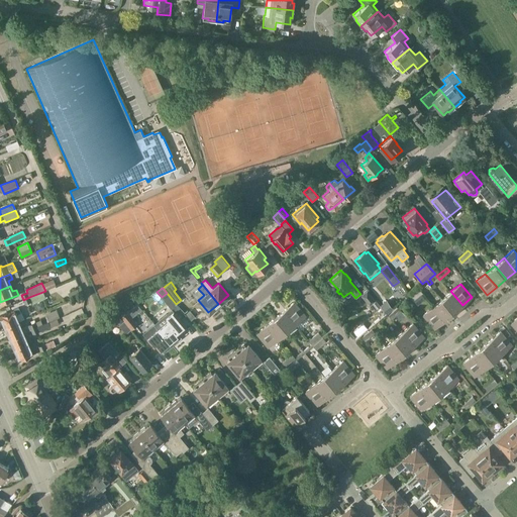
[(413,302),(423,293),(419,290),(410,298),(413,302)]
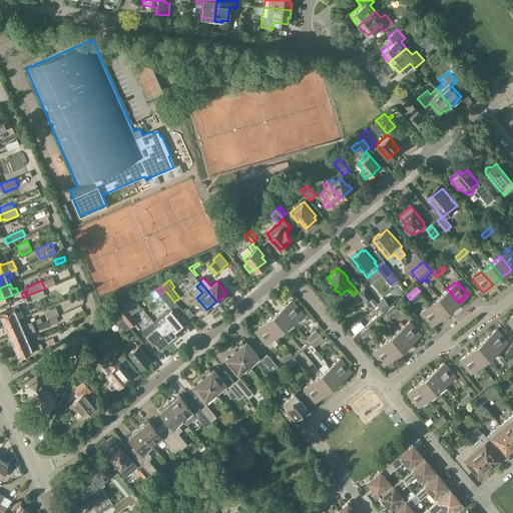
[(365,289),(359,294),(376,315),(382,310),(365,289)]
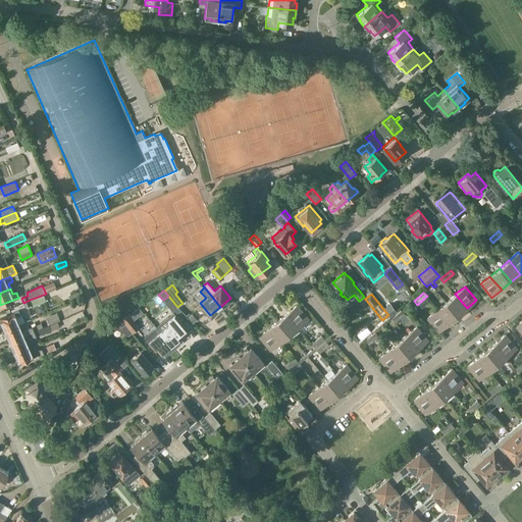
[(467,308),(455,294),(446,302),(457,316),(467,308)]
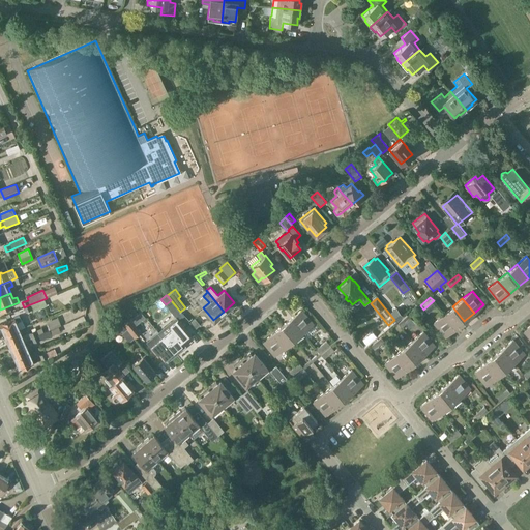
[(180,312),(176,306),(170,311),(175,317),(180,313),(180,312)]
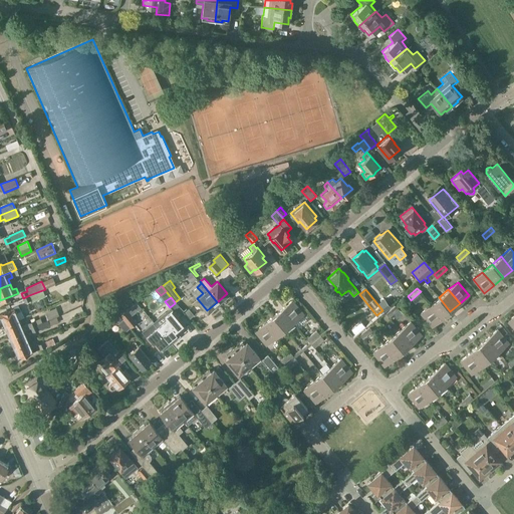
[(439,297),(430,305),(441,318),(450,311),(439,297)]
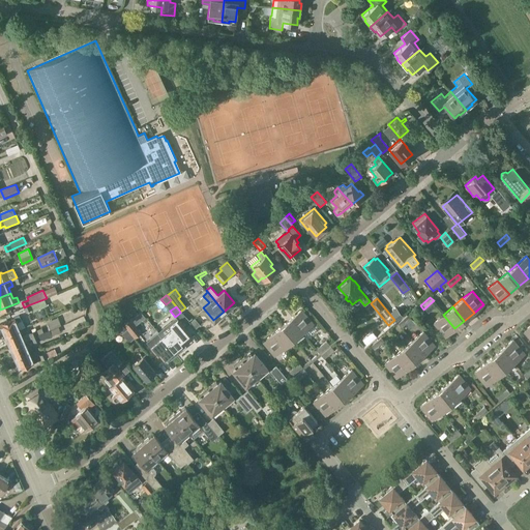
[(291,317),(303,331),(313,323),(301,308),(291,317)]
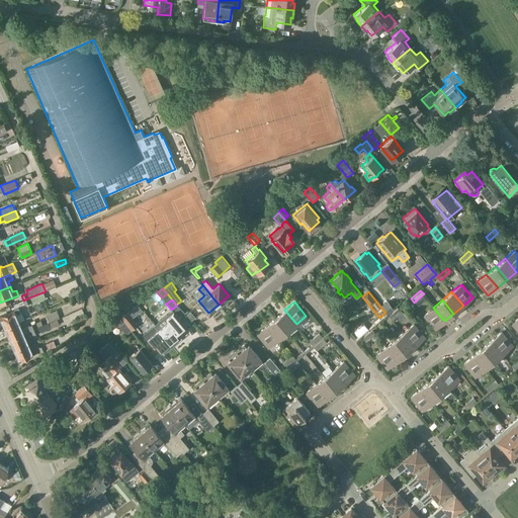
[(389,314),(394,309),(389,304),(383,308),(389,314)]
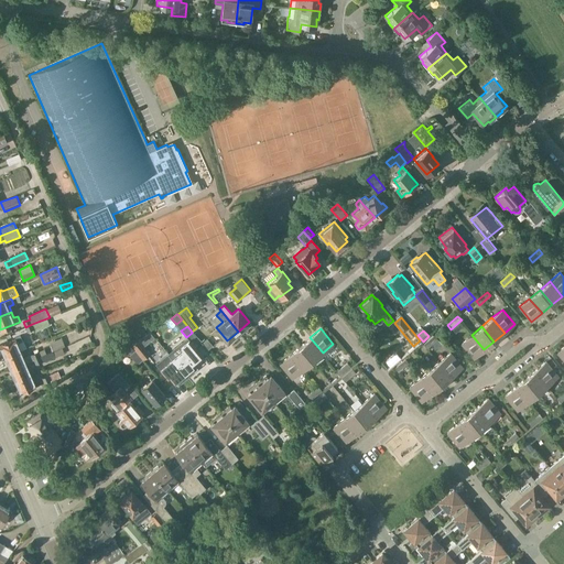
[(0,344),(6,357),(21,350),(26,348),(23,340),(22,342),(20,335),(0,344)]
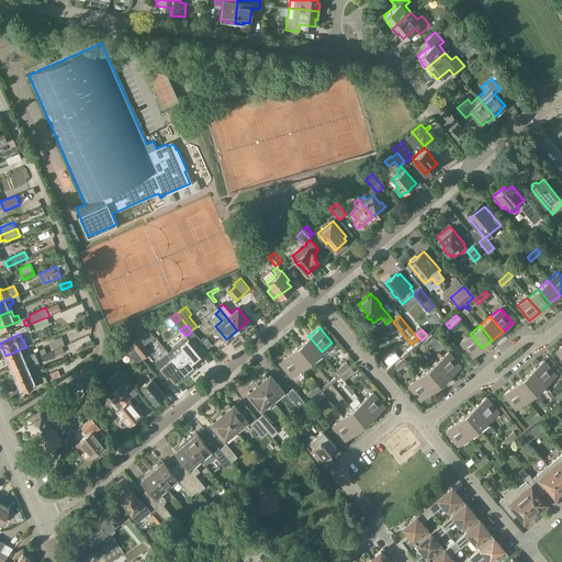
[(423,343),(426,347),(436,338),(433,334),(423,343)]
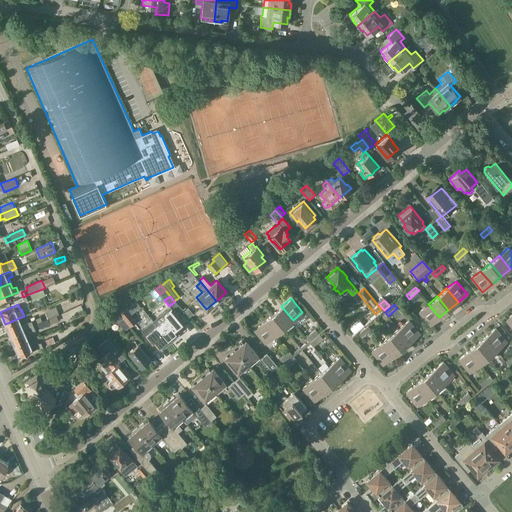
[(439,317),(428,304),(418,312),(430,325),(439,317)]
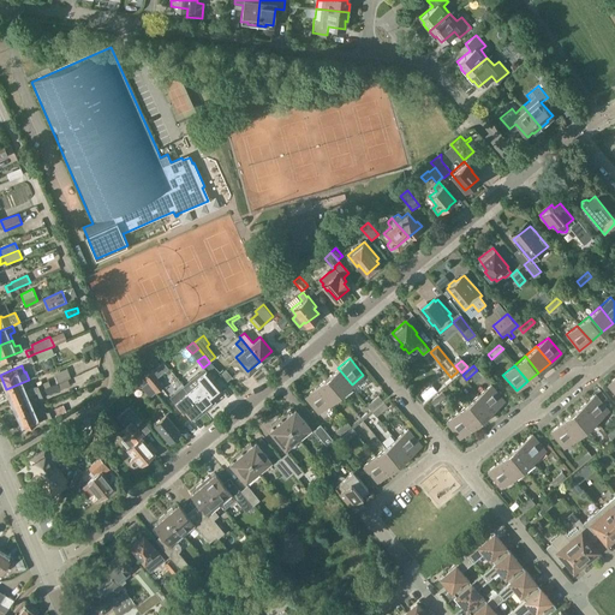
[(352,384),(338,368),(327,377),(341,394),(352,384)]
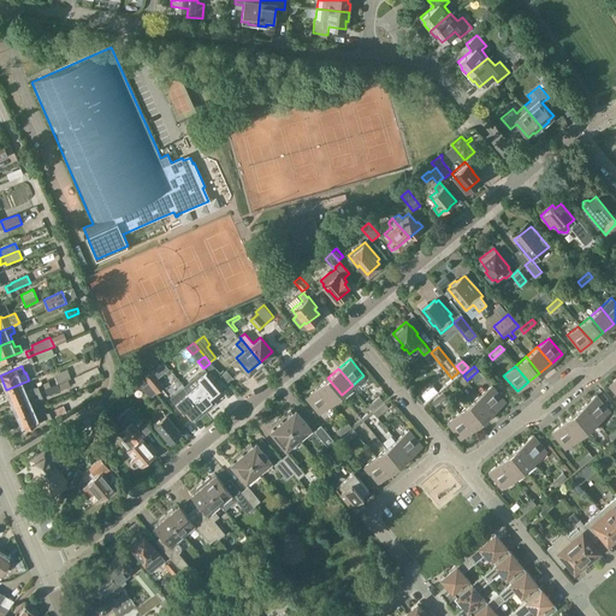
[(220,386),(206,369),(200,375),(197,373),(183,385),(205,410),(212,404),(208,401),(212,397),(209,395),(220,386)]
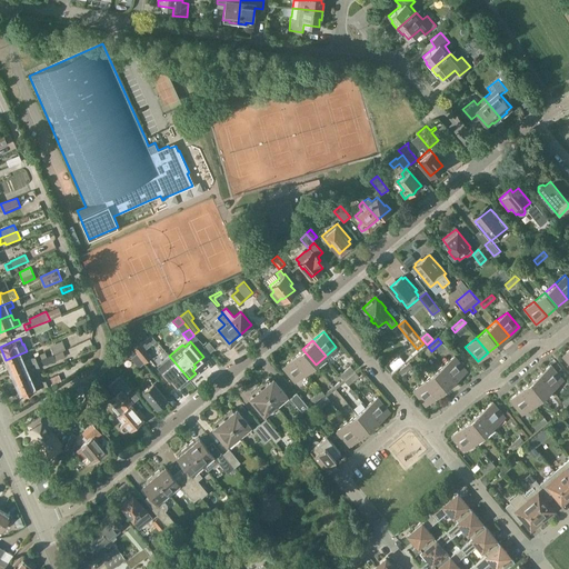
[(151,357),(139,342),(132,348),(145,362),(151,357)]
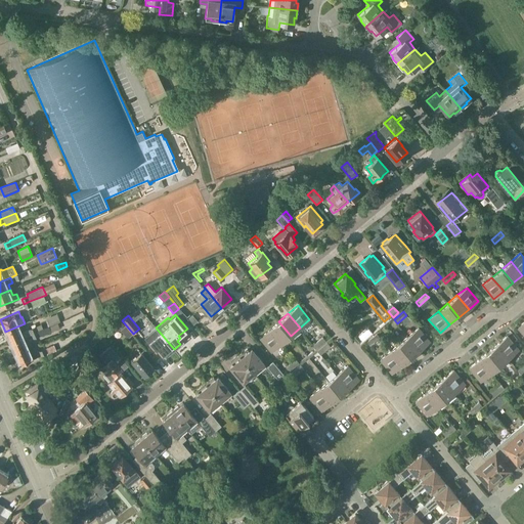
[(23,332),(19,325),(5,332),(10,342),(25,336),(25,337),(32,334),(49,326),(47,321),(36,325),(35,326),(35,328),(32,329),(23,332)]
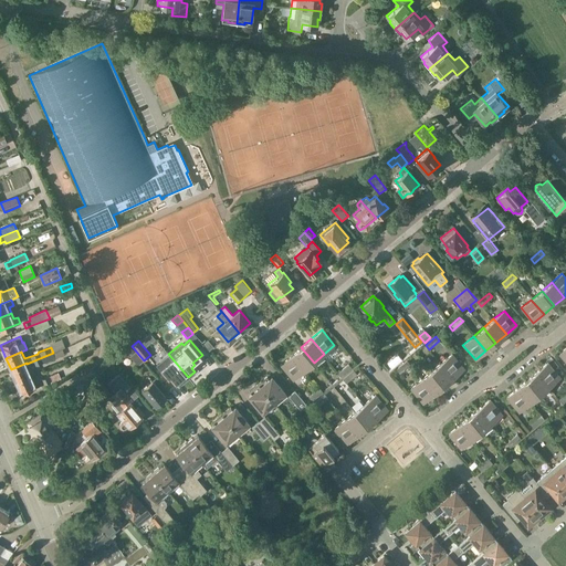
[(314,363),(301,347),(291,356),(303,370),(314,363)]
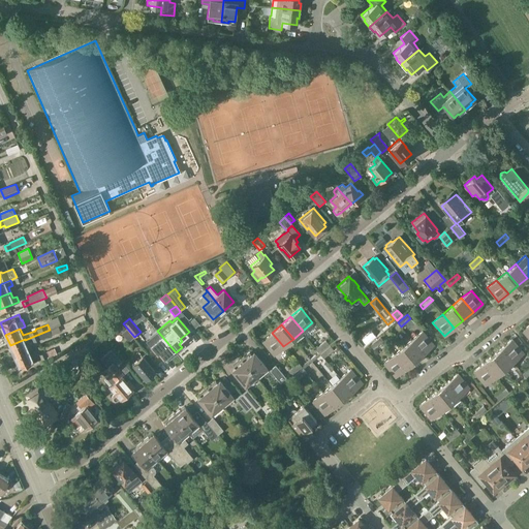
[(127,329),(122,334),(129,342),(134,337),(127,329)]
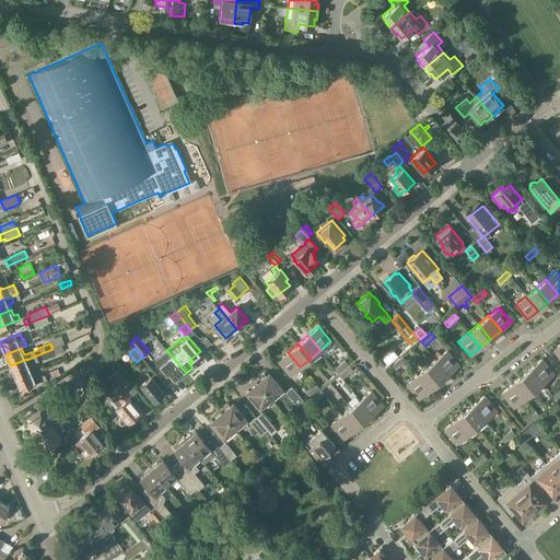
[(55,354),(53,349),(34,357),(36,362),(55,354)]
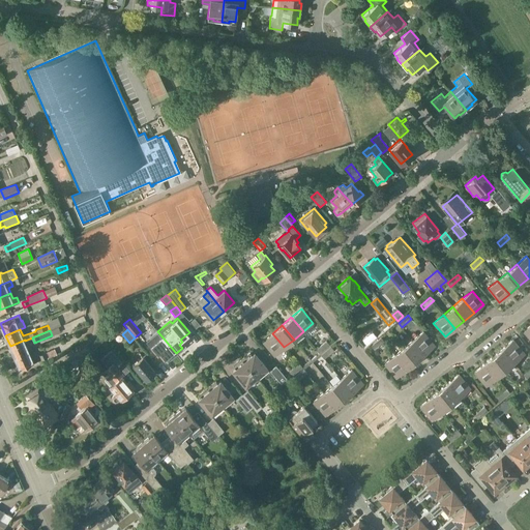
[(176,353),(157,331),(157,332),(160,336),(150,346),(157,355),(158,354),(163,358),(167,355),(169,359),(176,353)]
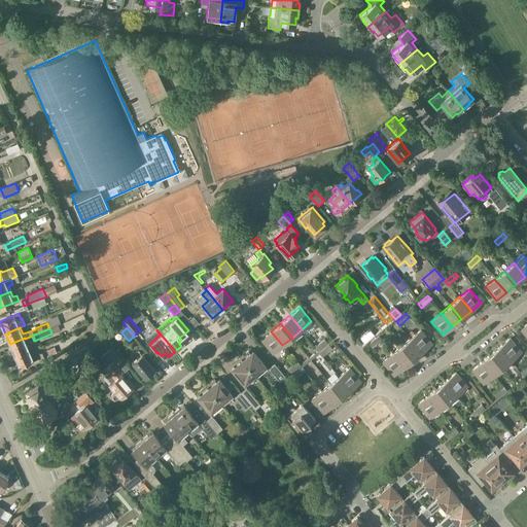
[(411,338),(422,351),(432,343),(420,329),(411,338)]
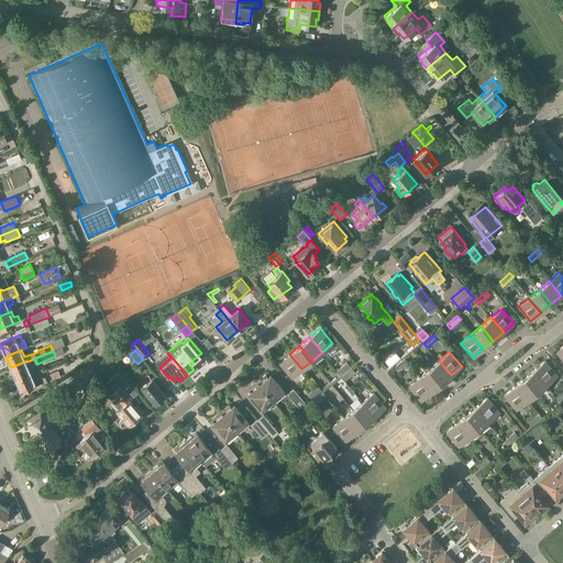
[(301,368),(289,354),(278,363),(291,377),(301,368)]
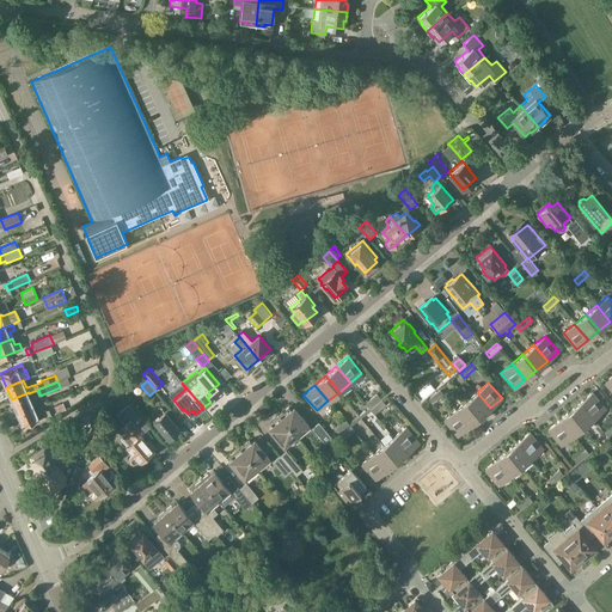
[(440,390),(428,399),(432,403),(444,393),(440,390)]
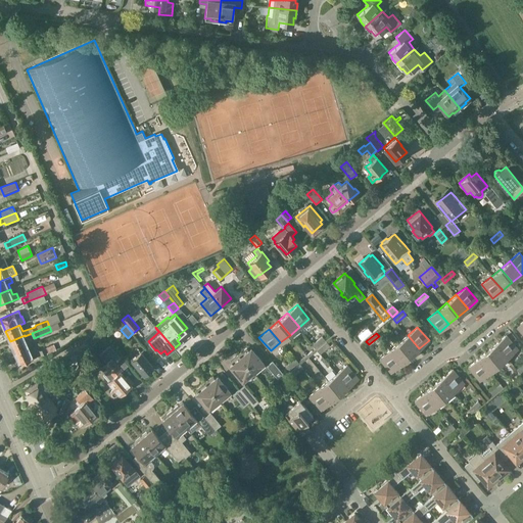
[(25,336),(25,335),(10,341),(14,351),(29,345),(25,336)]
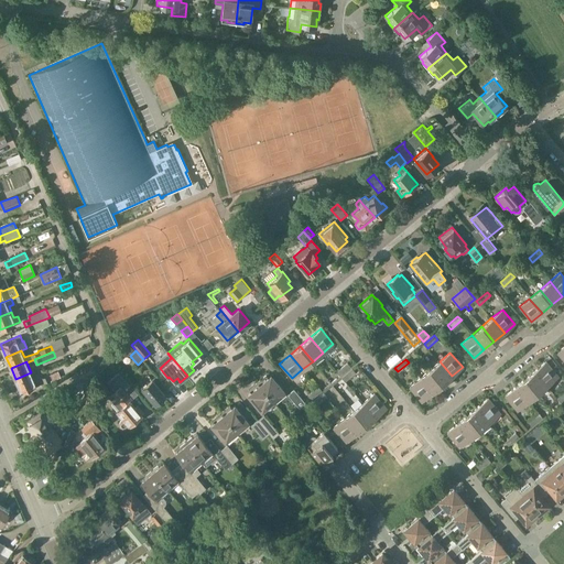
[(452,376),(440,361),(430,369),(442,384),(452,376)]
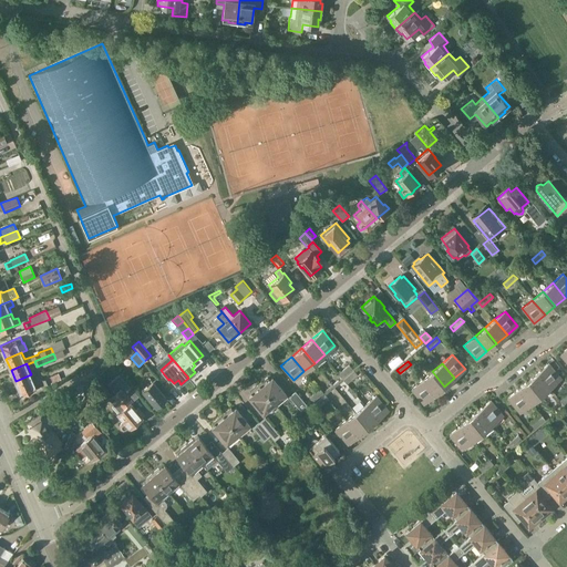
[(548,363),(538,372),(550,387),(562,378),(548,363)]
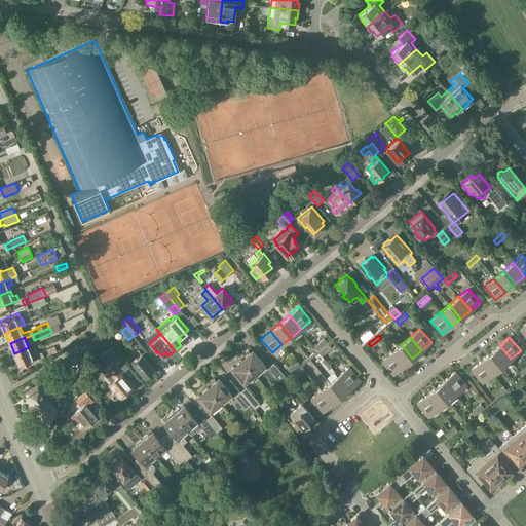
[(91,351),(90,350),(90,349),(98,343),(100,342),(97,338),(86,344),(74,352),(79,360),(78,361),(82,368),(89,363),(84,355),(91,351)]
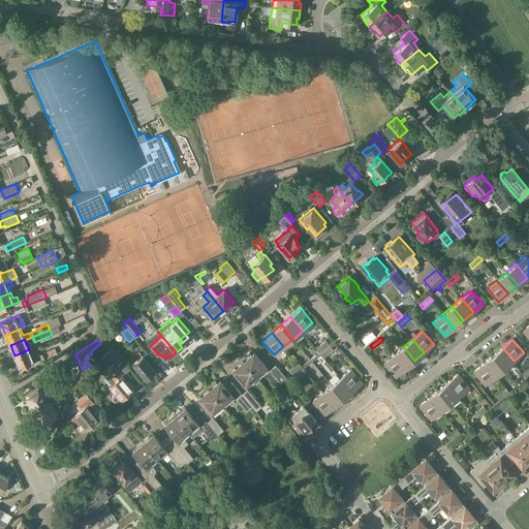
[(318,351),(329,343),(325,340),(315,348),(318,351)]
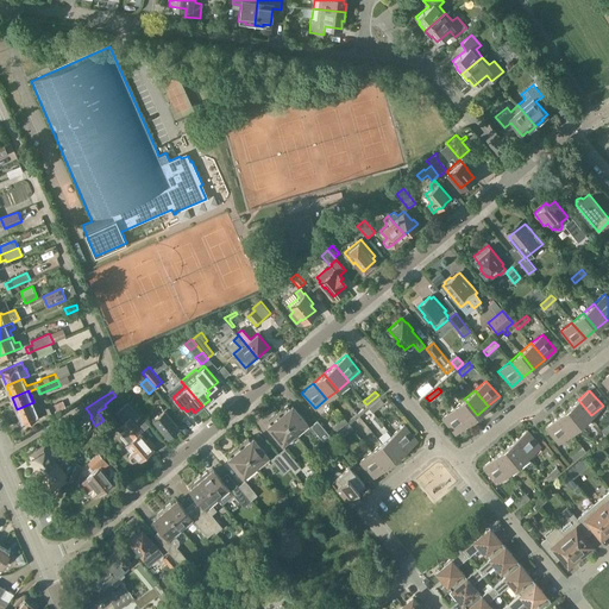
[(383,402),(380,397),(369,407),(372,412),(383,402)]
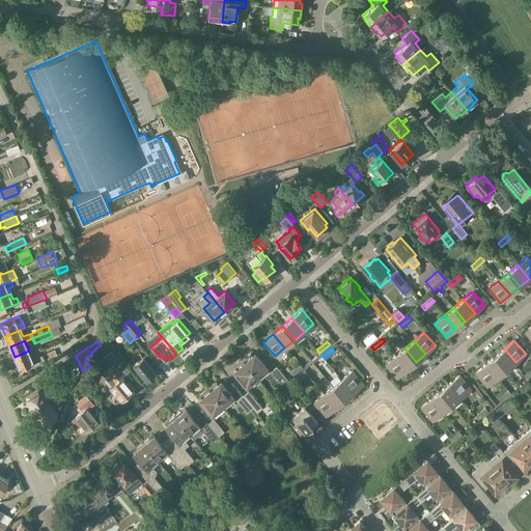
[(404,347),(395,356),(407,370),(416,362),(404,347)]
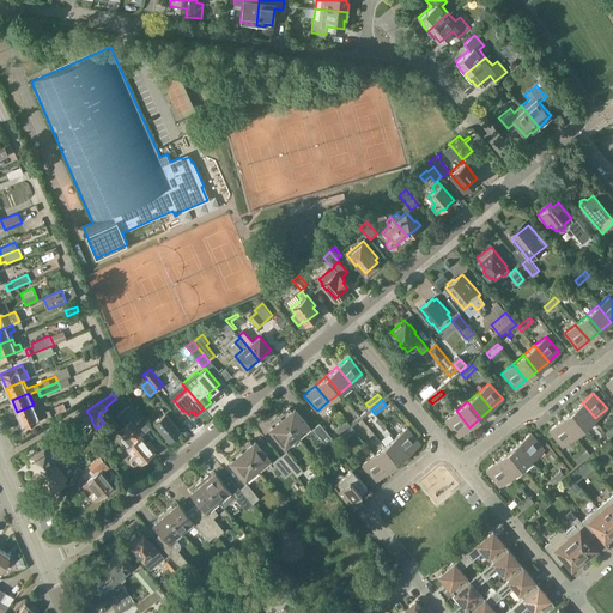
[(582,402),(571,411),(584,428),(595,418),(582,402)]
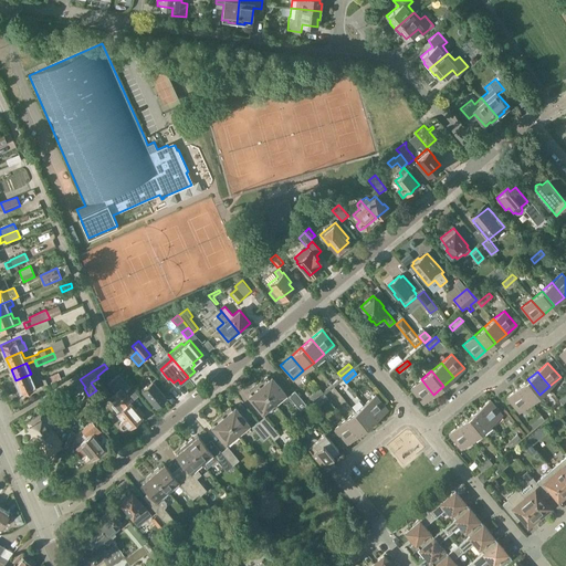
[(51,383),(51,384),(61,379),(59,373),(42,379),(43,383),(44,385),(51,383)]
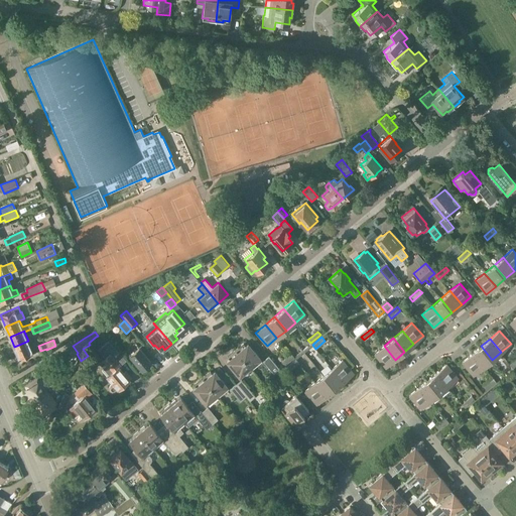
[(114,390),(117,388),(118,389),(129,380),(127,378),(129,377),(125,371),(123,373),(118,367),(120,366),(120,365),(125,361),(123,358),(109,340),(99,349),(109,362),(104,367),(109,374),(107,376),(113,382),(110,385),(109,386),(108,389),(110,390),(112,391),(114,390)]
